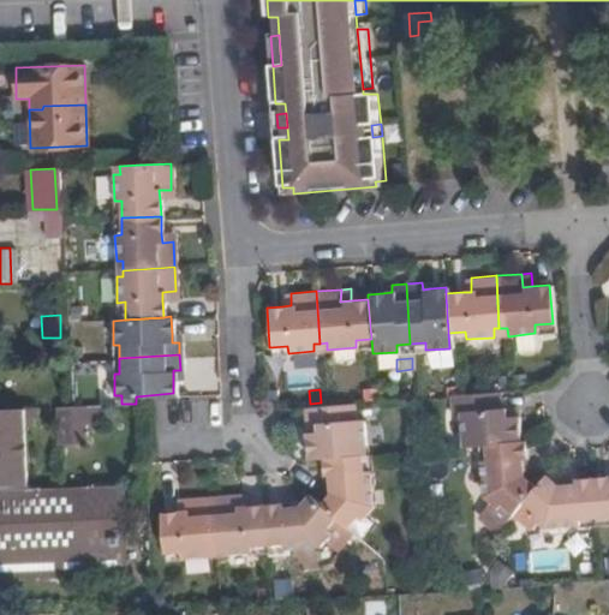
[(487,449),(521,447),(520,422),(508,422),(508,415),(502,415),(501,399),(452,401),(452,418),(461,417),(463,442),(470,443),(470,449),(487,449)]
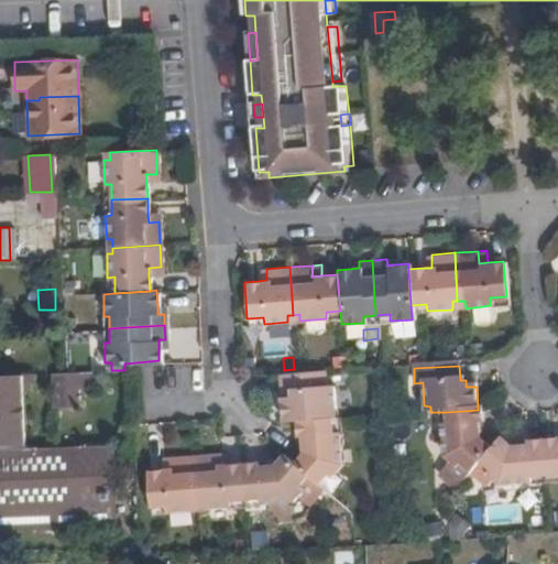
[(75,372),(63,373),(48,373),(51,409),(77,409),(75,372)]
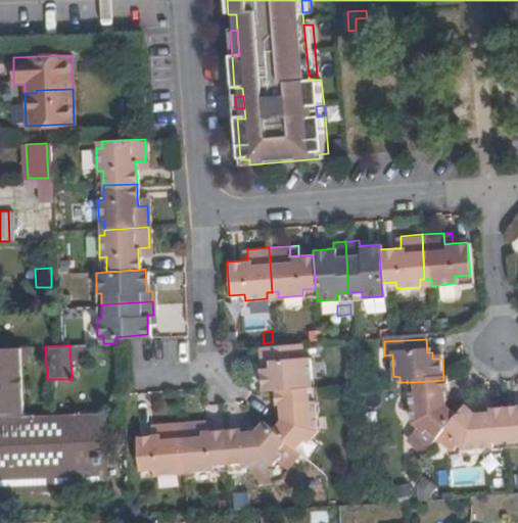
[(302,445),(304,441),(312,433),(310,402),(302,402),(302,384),(308,383),(304,359),(298,360),(297,346),(255,350),(256,363),(265,363),(266,370),(257,371),(260,392),(271,391),(272,407),(278,407),(279,421),(268,431),(280,442),(290,448),(296,440),(302,445)]
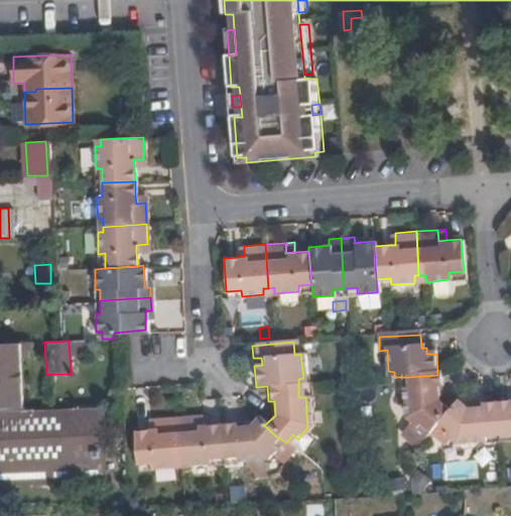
[(0,410),(19,409),(19,355),(19,343),(0,344),(0,410)]
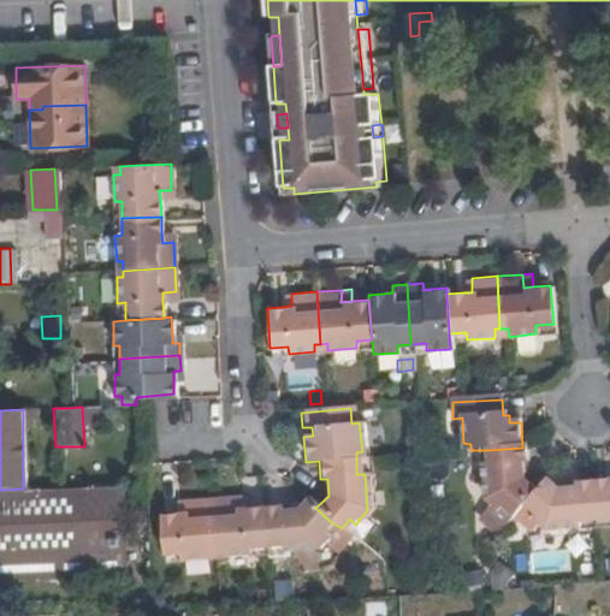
[(23,409),(23,424),(34,425),(33,409),(23,409)]
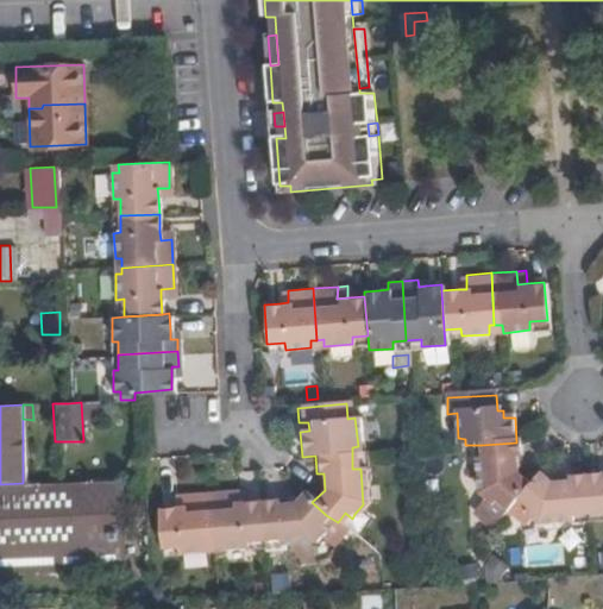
[(308,422),(299,422),(300,432),(309,431),(308,422)]
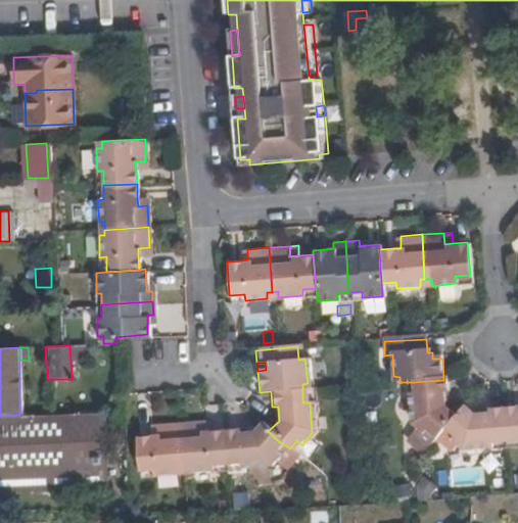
[(444,429),(456,417),(444,408),(443,393),(448,393),(446,379),(443,380),(414,382),(414,397),(409,397),(411,424),(420,433),(424,436),(428,432),(437,438),(444,429)]
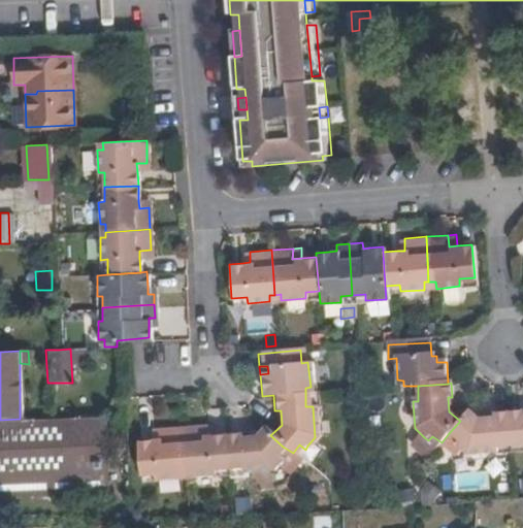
[(510,447),(507,413),(492,415),(492,419),(479,420),(474,416),(468,410),(460,421),(449,433),(459,441),(456,447),(459,450),(466,456),(495,454),(495,453),(495,448),(510,447)]
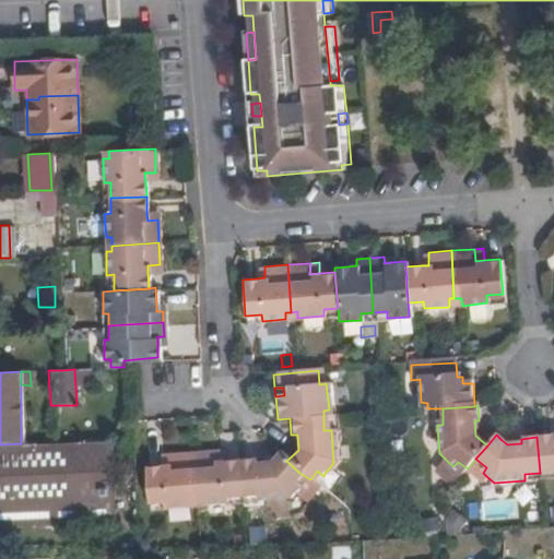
[(553,439),(552,440),(551,436),(537,437),(540,473),(553,472),(553,439)]
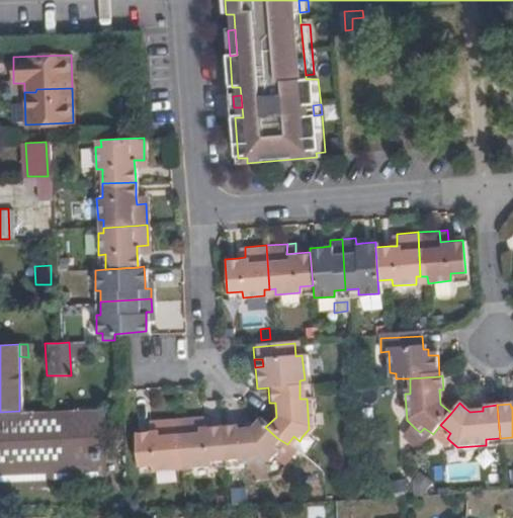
[(0,468),(81,465),(78,409),(19,411),(0,412),(0,468)]
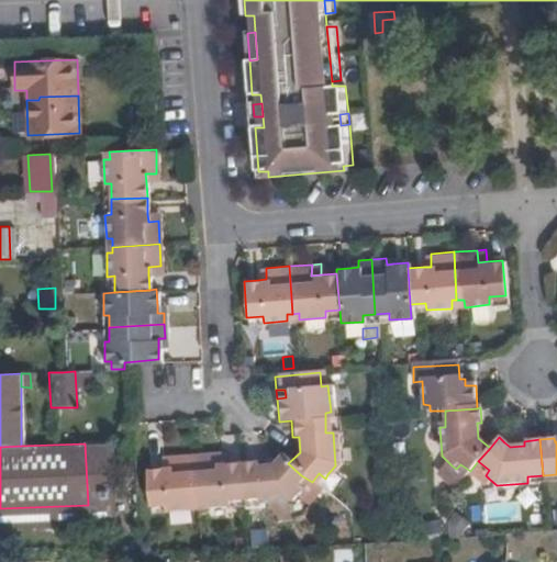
[(212,462),(222,462),(221,451),(212,452),(212,462)]
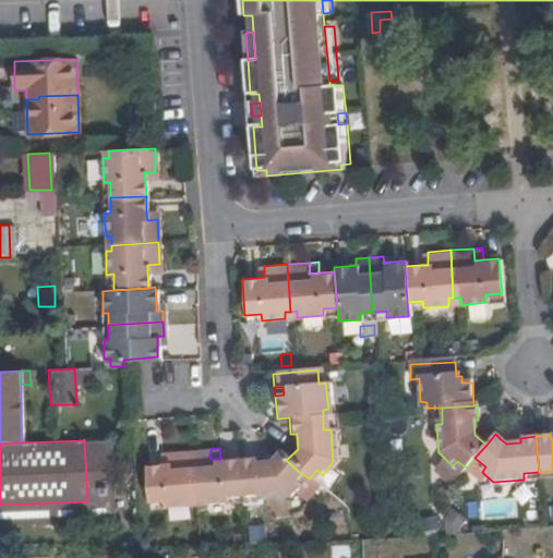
[(223,496),(236,495),(233,458),(220,459),(211,459),(211,449),(187,451),(189,497),(196,497),(197,501),(223,500),(223,496)]
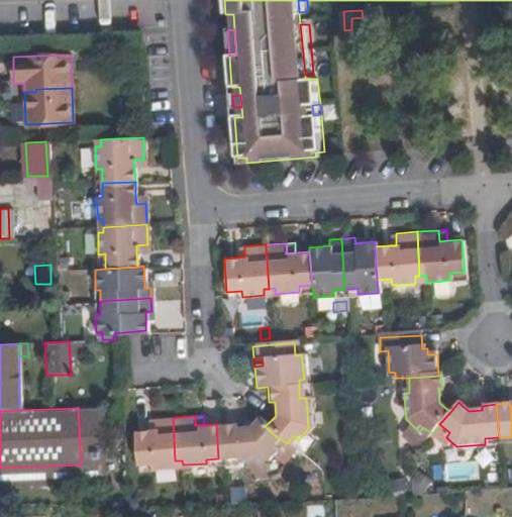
[(172,460),(175,460),(173,418),(152,420),(152,428),(145,429),(133,430),(135,462),(147,462),(147,467),(171,466),(172,460)]
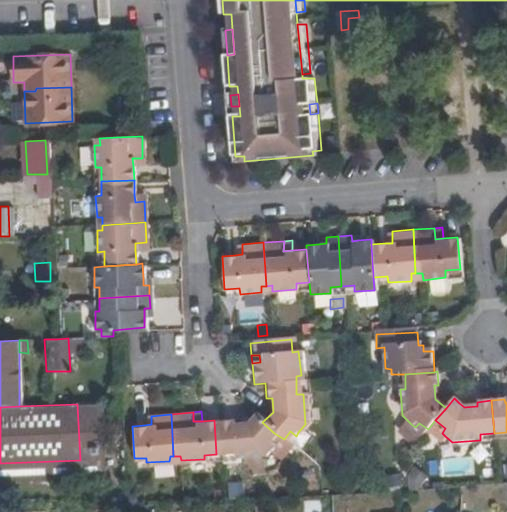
[(265,442),(274,433),(262,422),(253,414),(242,425),(230,426),(229,420),(214,420),(216,454),(231,453),(232,458),(259,455),(265,448),(269,445),(265,442)]
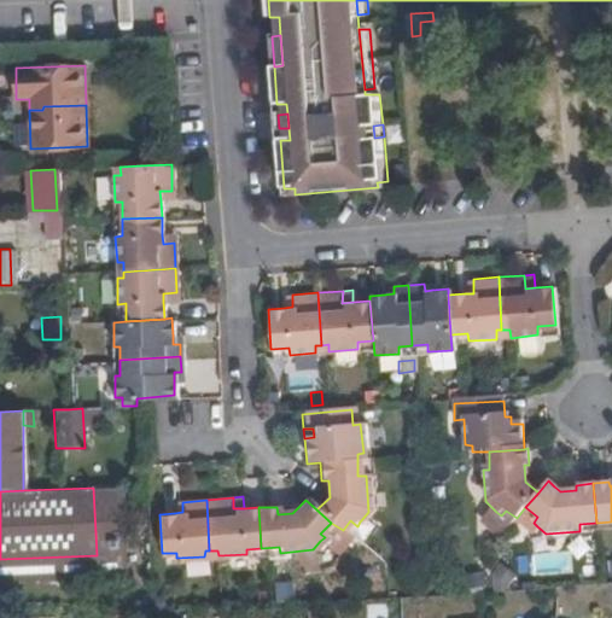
[(173,502),(174,513),(182,512),(182,502),(173,502)]
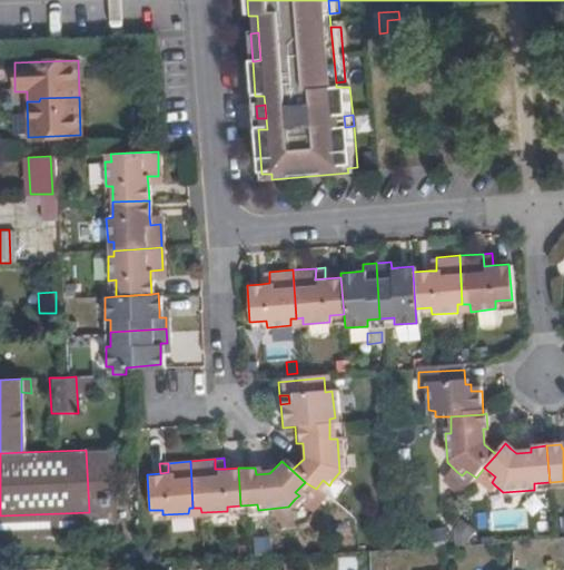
[(495,477),(484,468),(476,478),(474,480),(487,492),(495,485),(492,482),(495,477)]
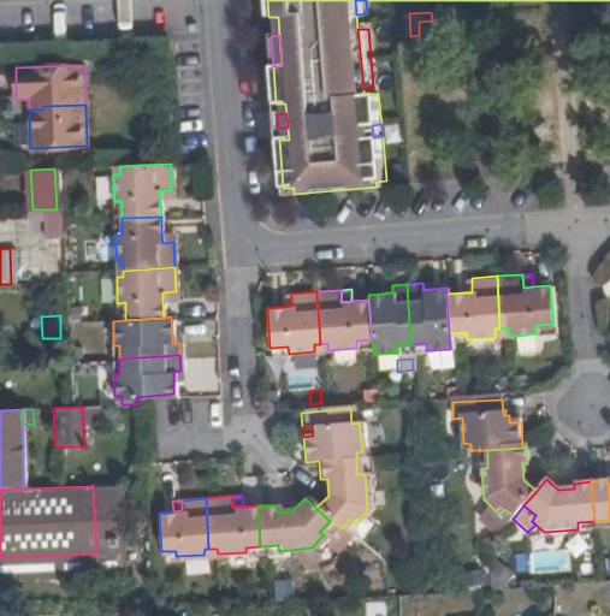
[(513,519),(515,516),(504,509),(499,514),(495,510),(489,519),(502,531),(513,519)]
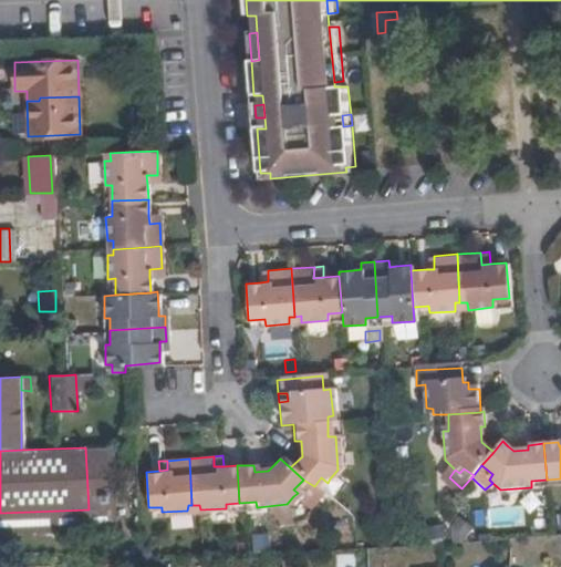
[(335,484),(330,478),(328,483),(321,477),(314,486),(314,491),(323,497),(335,484)]
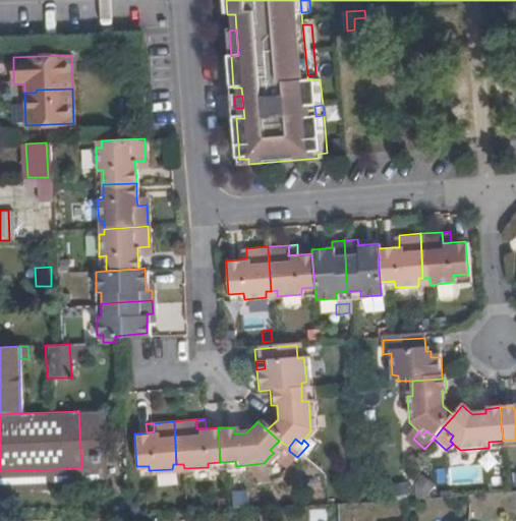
[(289,451),(289,447),(279,441),(270,450),(274,453),(270,456),(277,461),(289,451)]
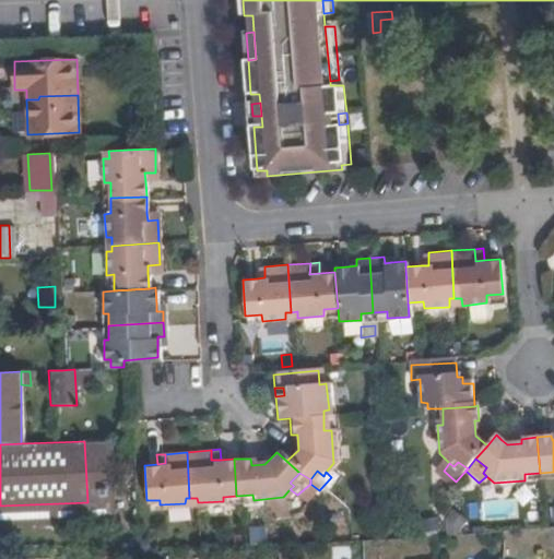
[(0,527),(89,524),(87,502),(0,506),(0,527)]
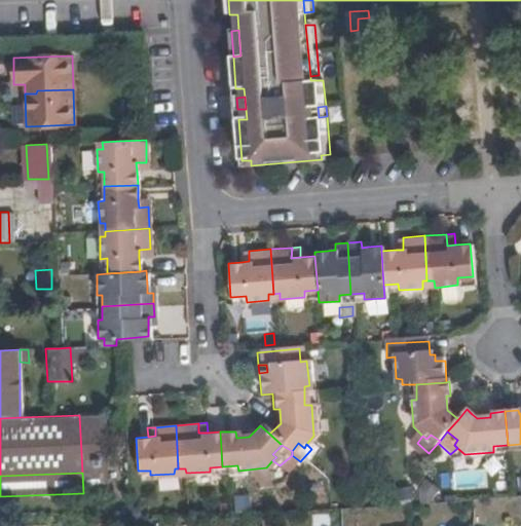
[(520,475),(512,476),(513,490),(520,489),(520,475)]
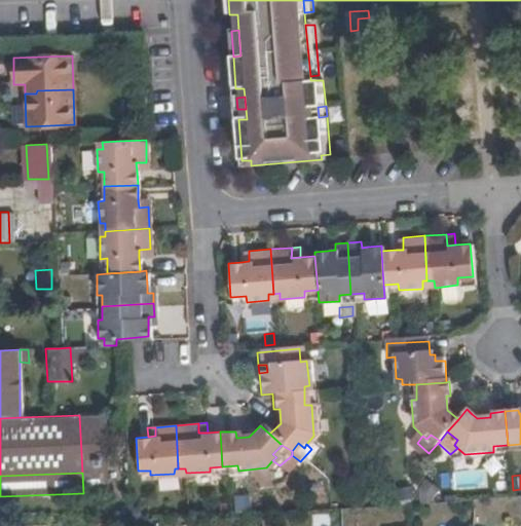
[(435,489),(422,479),(415,487),(428,498),(435,489)]
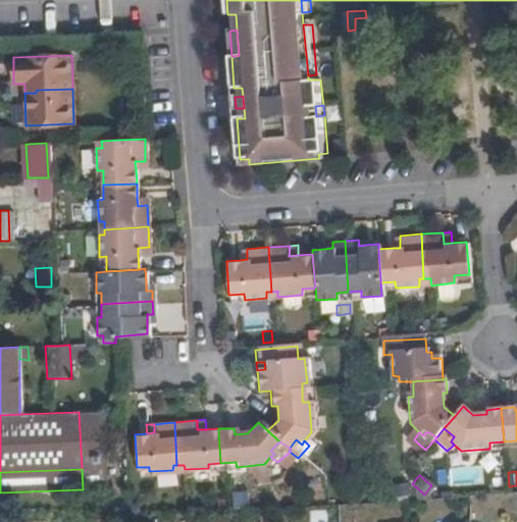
[(406,481),(388,483),(389,497),(407,494),(406,481)]
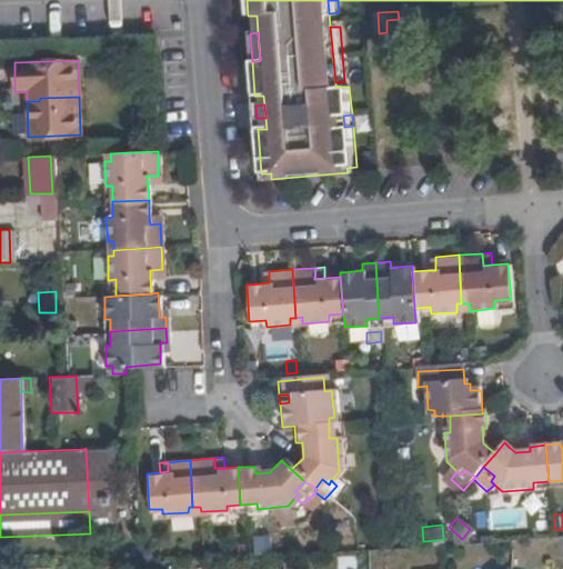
[(262,543),(250,545),(251,557),(262,556),(262,543)]
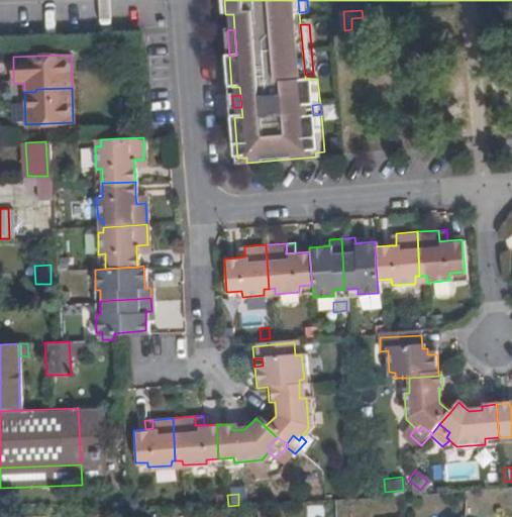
[(134,497),(125,498),(126,510),(135,509),(134,497)]
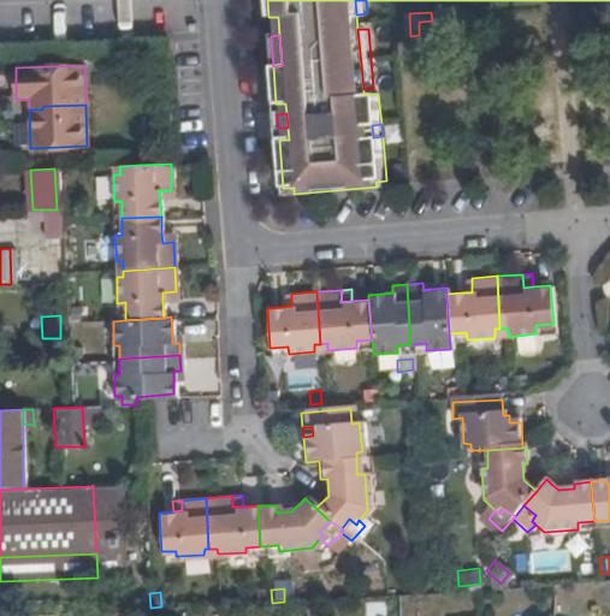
[(303,602),(303,615),(318,615),(318,602),(303,602)]
